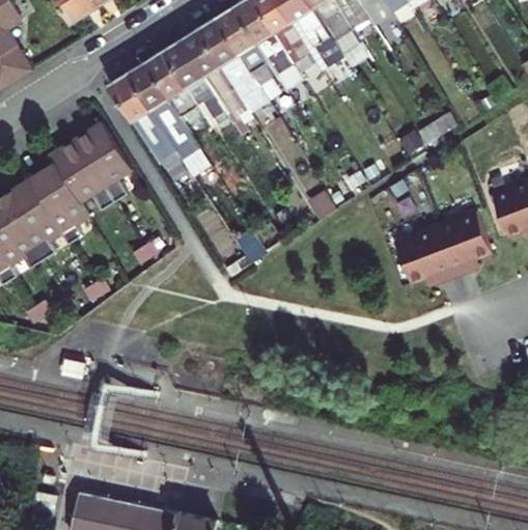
[(0,90),(32,71),(6,28),(21,20),(8,0),(0,0),(0,90)]
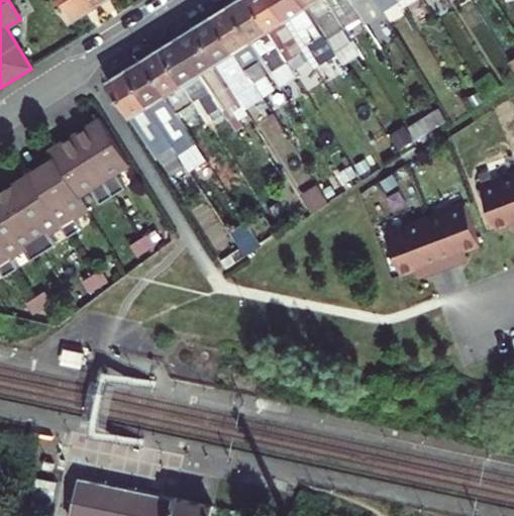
[(54,0),(68,21),(94,5),(91,0),(54,0)]
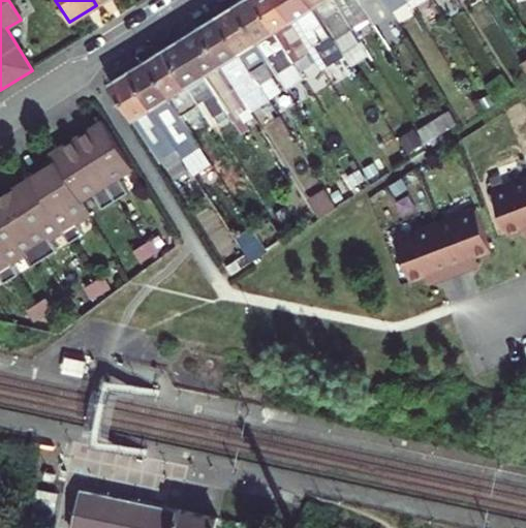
[(240,0),(231,5),(266,60),(280,84),(298,71),(252,0),(240,0)]
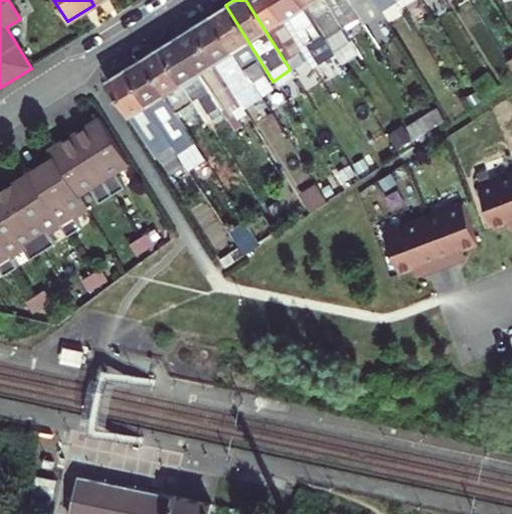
[(270,0),(245,0),(290,69),(307,59),(270,0)]
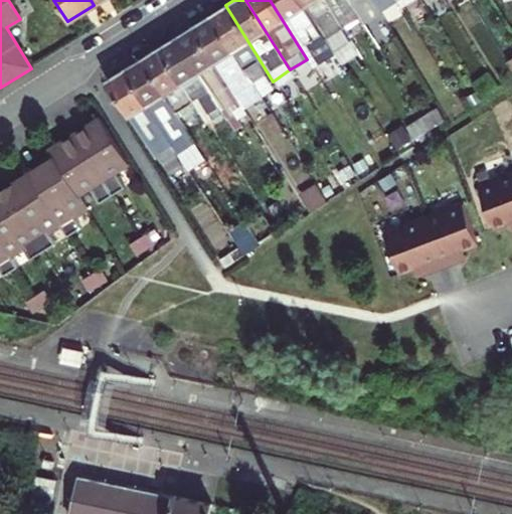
[(331,52),(298,0),(270,0),(307,59),(313,69),(324,62),(334,56),(331,52)]
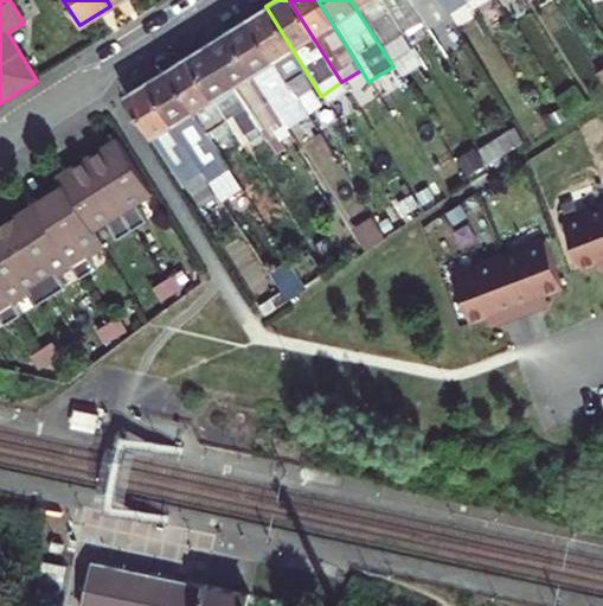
[(379,0),(351,0),(390,62),(410,49),(401,33),(379,0)]
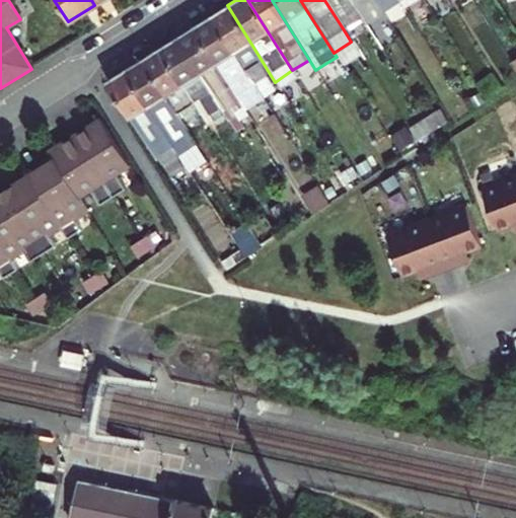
[(348,0),(324,0),(343,28),(360,18),(348,0)]
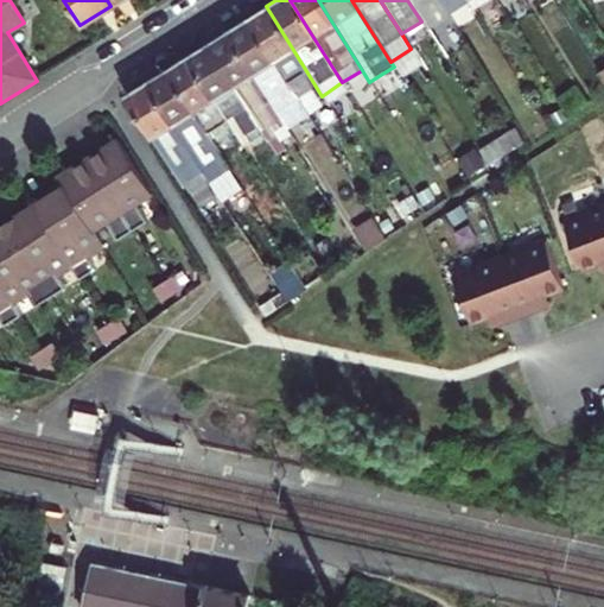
[(436,0),(407,0),(421,21),(425,27),(446,16),(445,14),(436,0)]
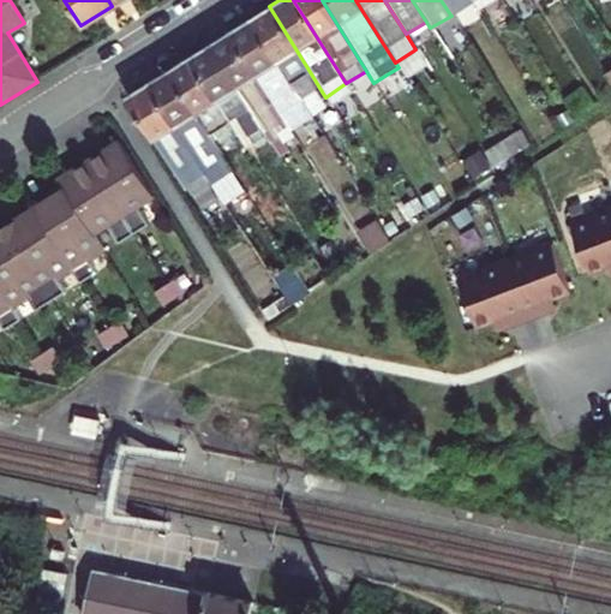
[(469,0),(441,0),(450,15),(471,1),(469,0)]
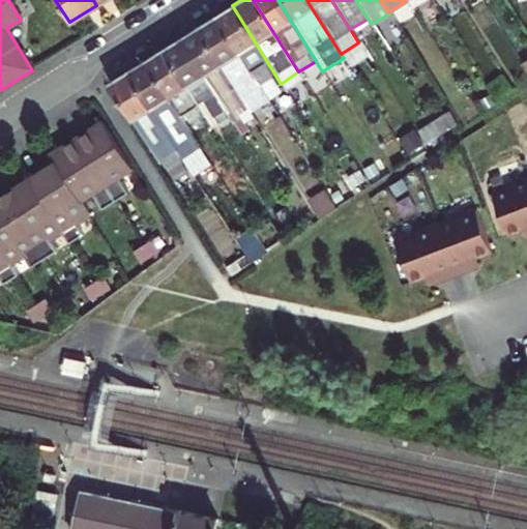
[(405,0),(406,1),(411,8),(423,0),(405,0)]
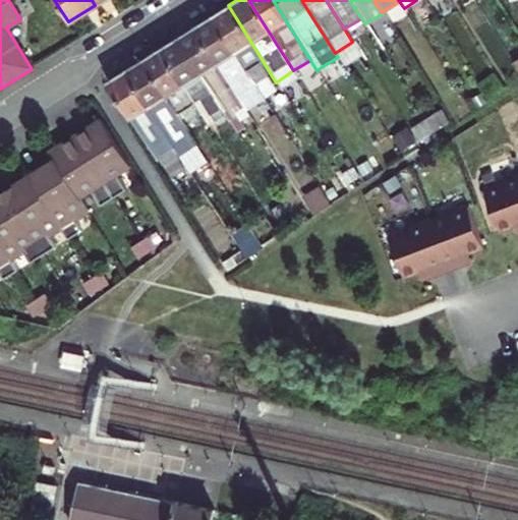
[(228,5),(211,16),(252,83),(265,75),(256,63),(262,59),(228,5)]
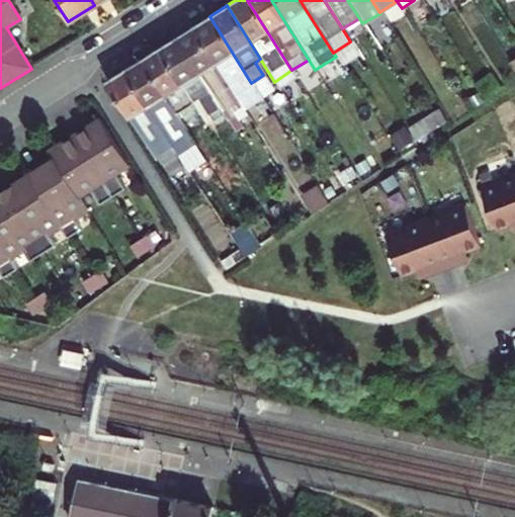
[(251,83),(209,16),(192,26),(234,93),(243,87),(253,103),(261,98),(251,83)]
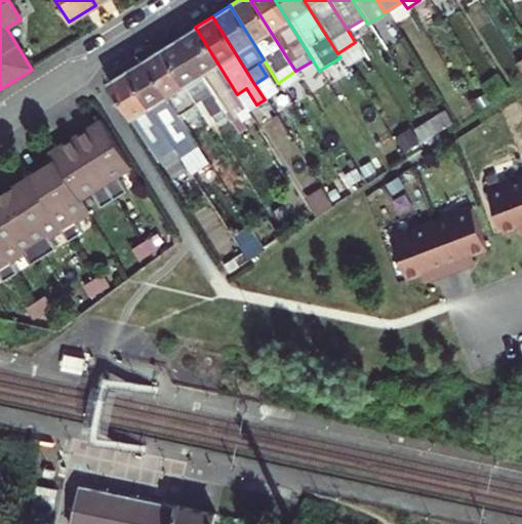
[(237,94),(195,27),(177,38),(231,122),(239,118),(233,107),(241,102),(237,94)]
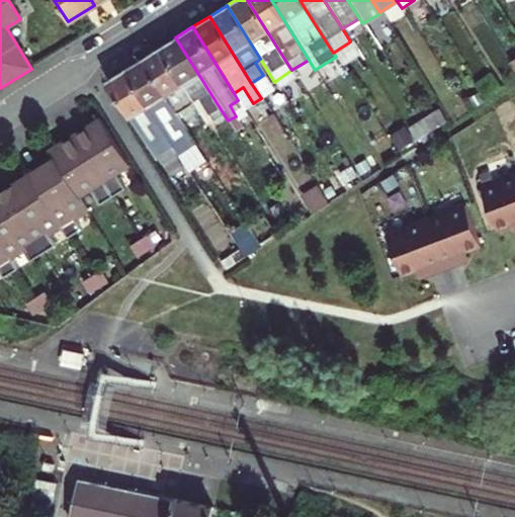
[(228,120),(175,37),(158,49),(191,102),(197,98),(208,115),(217,127),(228,120)]
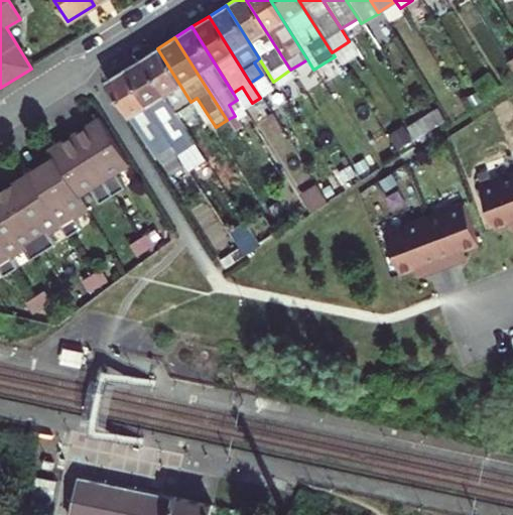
[(139,59),(143,63),(173,113),(190,102),(157,48),(139,59)]
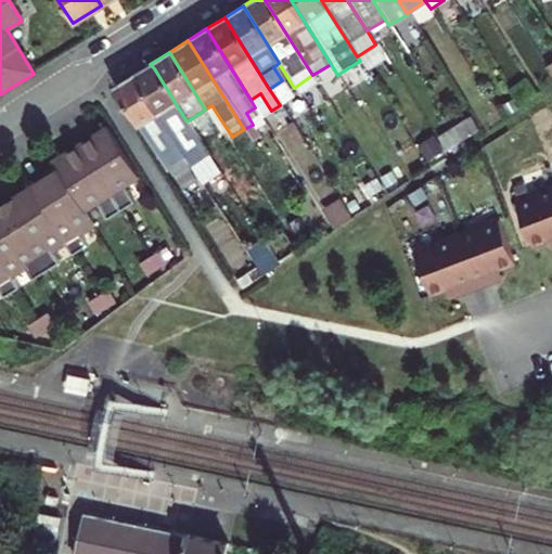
[(356,79),(367,73),(360,61),(349,67),(356,79)]
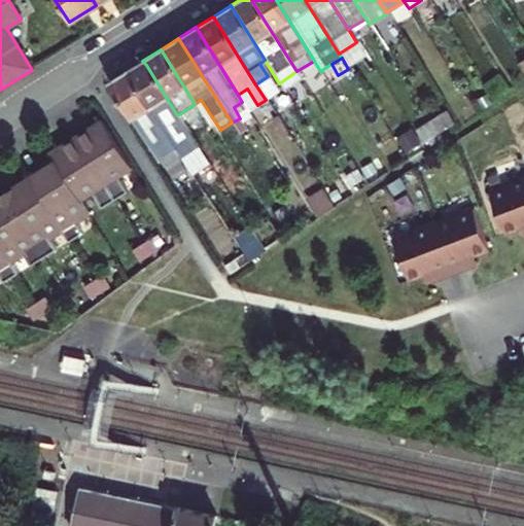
[(198,147),(177,115),(146,65),(142,61),(126,71),(170,140),(174,148),(180,159),(198,147)]
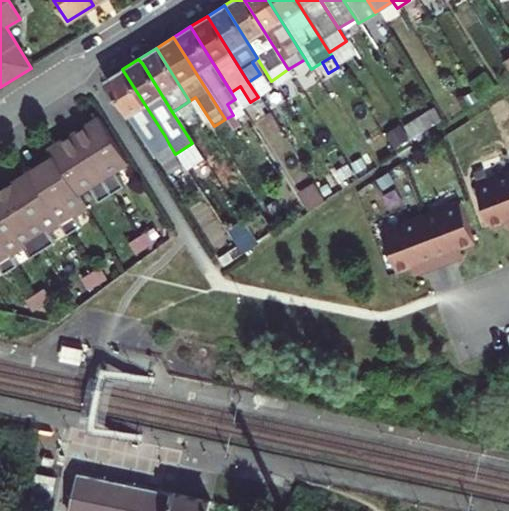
[(165,136),(122,69),(104,80),(145,148),(165,136)]
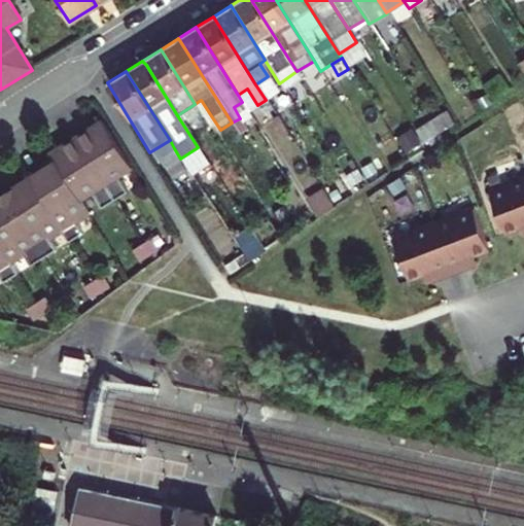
[(212,117),(201,100),(195,104),(206,121),(212,117)]
